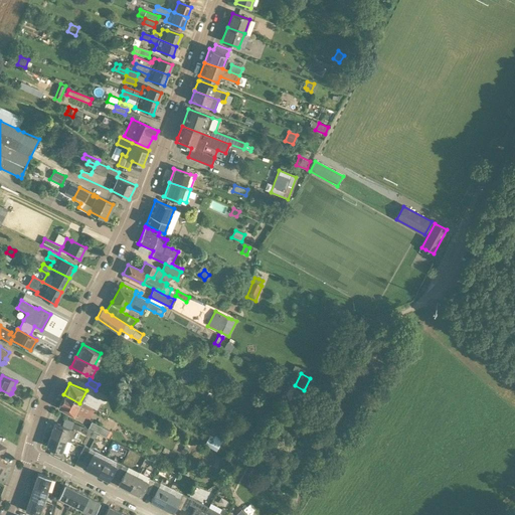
[(103,400),(106,395),(96,390),(93,396),(103,400)]
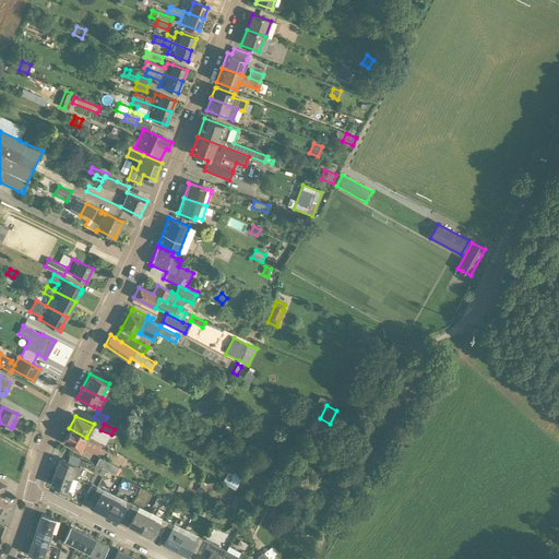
[(218,430),(226,433),(229,428),(222,424),(218,430)]
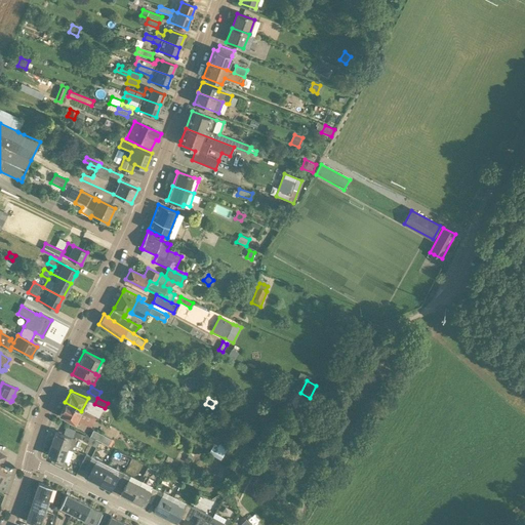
[(299,398),(297,403),(309,409),(312,404),(299,398)]
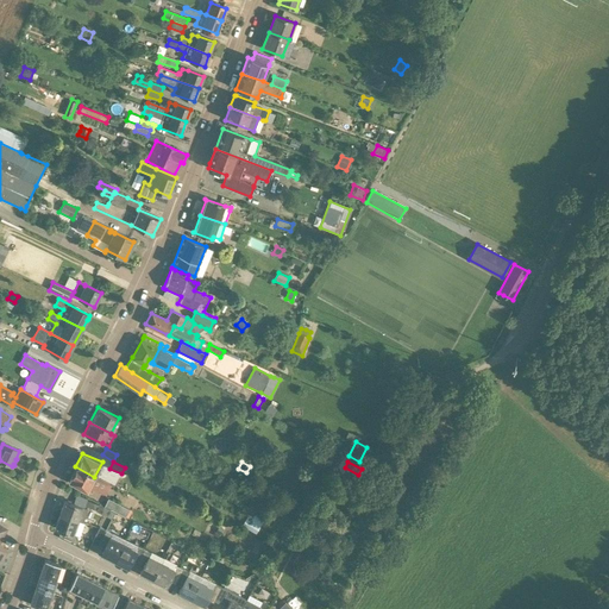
[(106,495),(111,484),(100,479),(94,477),(75,466),(68,481),(87,490),(90,493),(94,485),(98,488),(96,490),(106,495)]
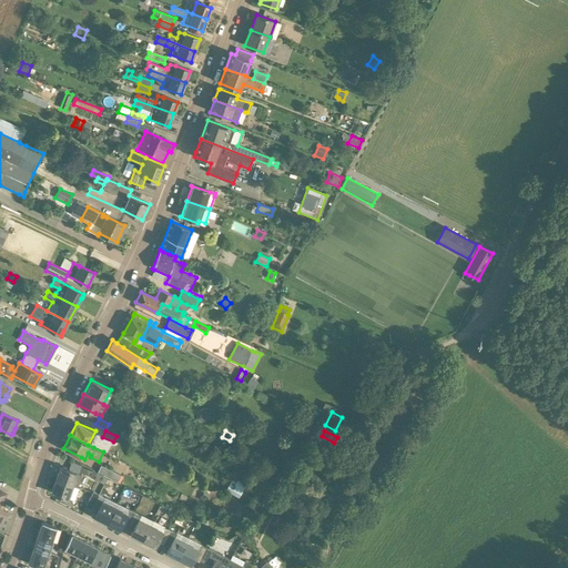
[(101,466),(98,472),(117,482),(120,475),(101,466)]
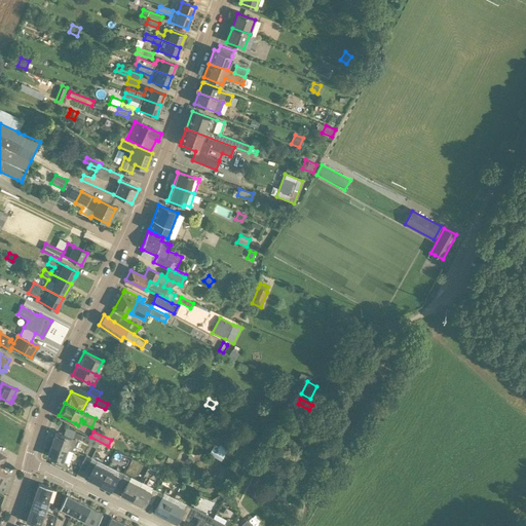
[(54,433),(50,444),(68,450),(72,438),(54,433)]
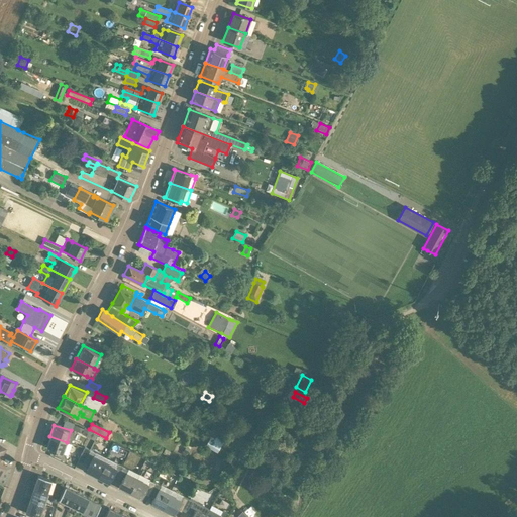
[(84,428),(81,434),(94,440),(97,434),(84,428)]
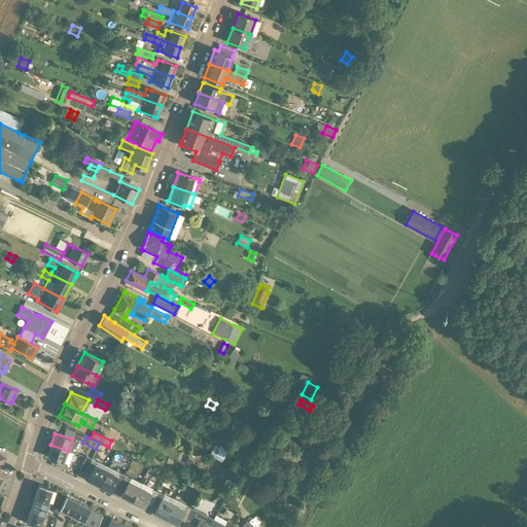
[(221,460),(229,446),(217,440),(210,454),(221,460)]
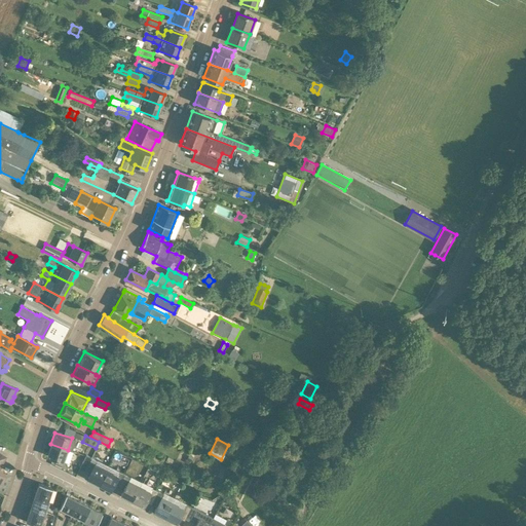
[(50,444),(46,456),(63,462),(68,450),(50,444)]
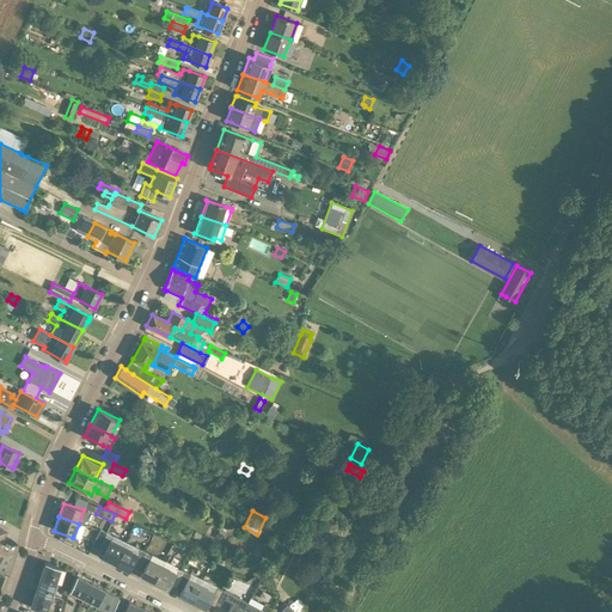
[(98,548),(105,532),(99,530),(92,545),(98,548)]
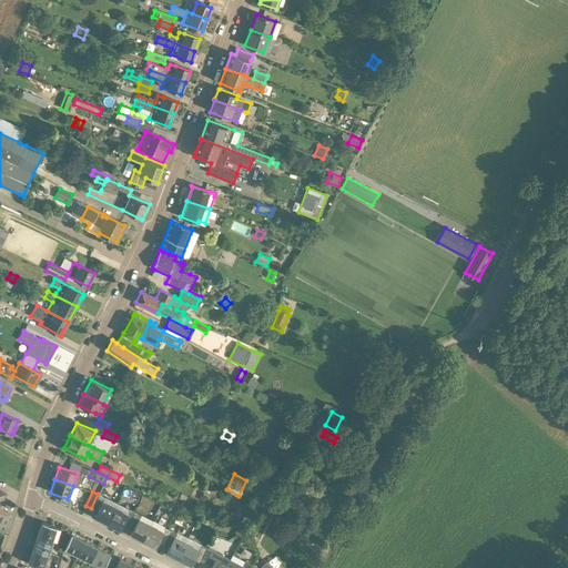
[(115,505),(115,503),(98,494),(91,508),(97,511),(93,516),(107,523),(115,505)]
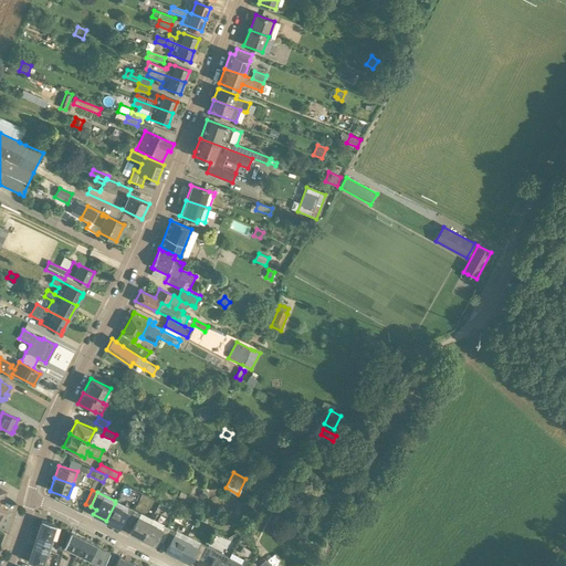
[(126,524),(133,510),(115,501),(115,503),(106,521),(118,526),(121,522),(126,524)]
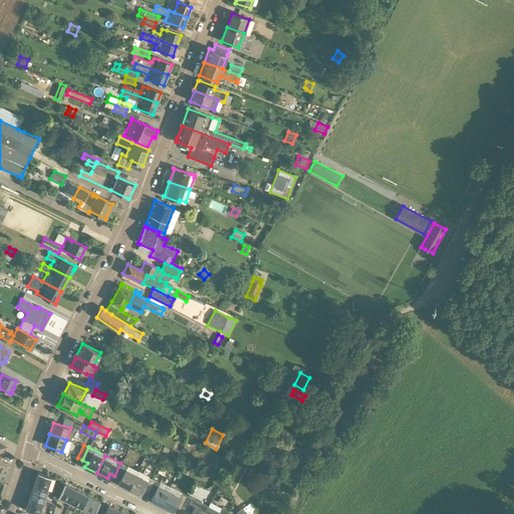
[(257,461),(248,457),(244,464),(254,469),(257,461)]
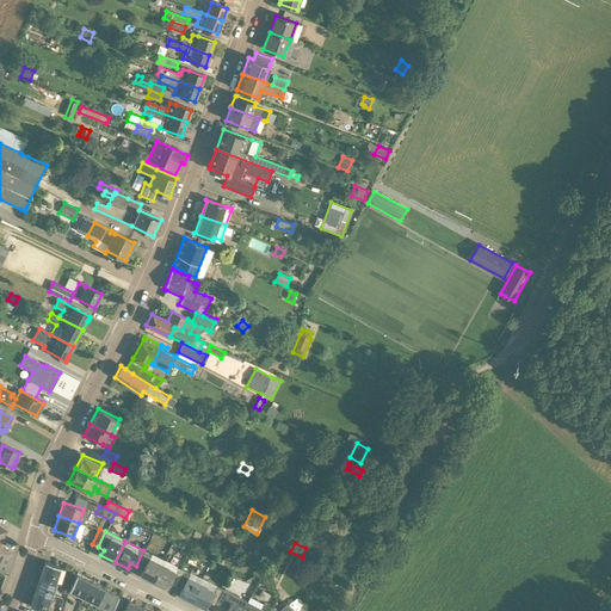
[(143,550),(136,566),(142,569),(140,574),(153,581),(162,563),(164,560),(150,554),(143,550)]
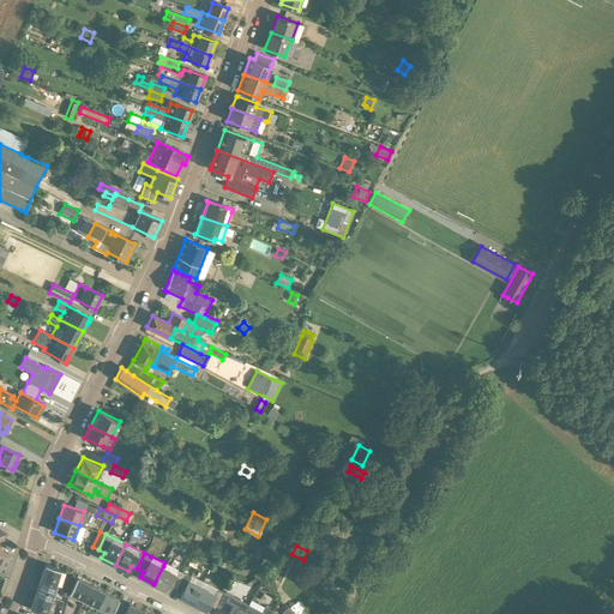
[(163,566),(154,584),(167,590),(169,585),(176,589),(185,573),(176,569),(164,563),(163,566)]
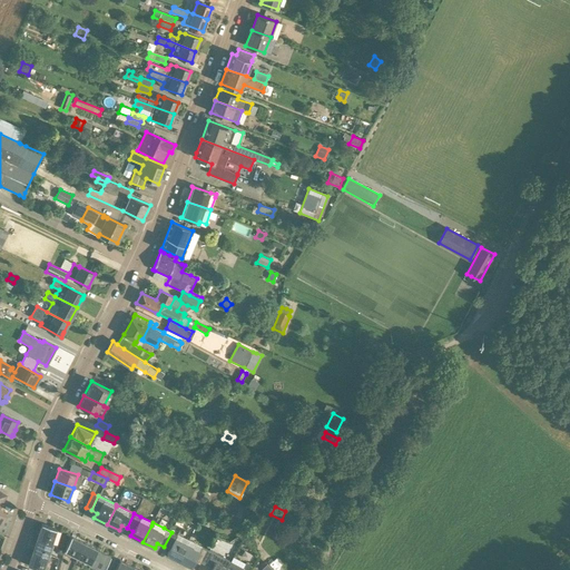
[(42,524),(37,538),(51,542),(56,529),(42,524)]
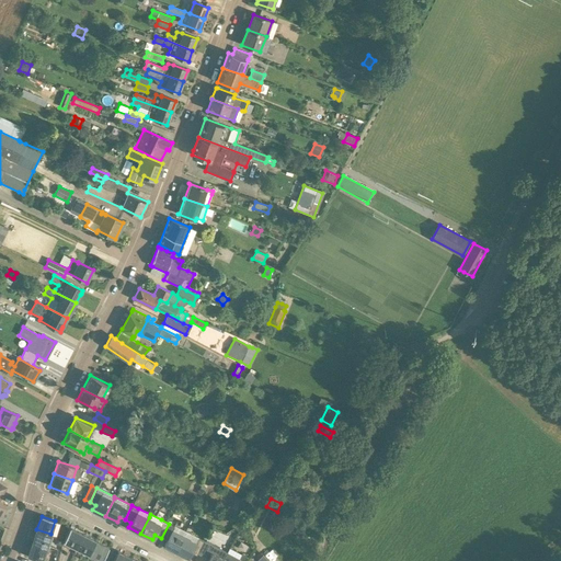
[(255,524),(245,516),(239,525),(248,531),(255,524)]
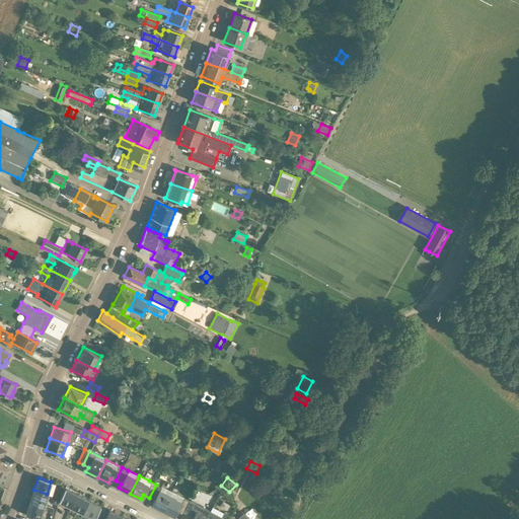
[(162,510),(172,492),(161,486),(160,487),(156,485),(149,498),(153,500),(151,504),(162,510)]
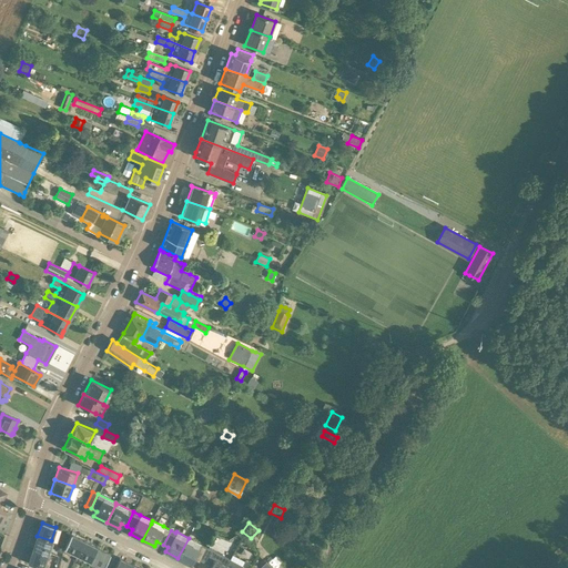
[(71,535),(64,548),(77,555),(84,540),(71,535)]
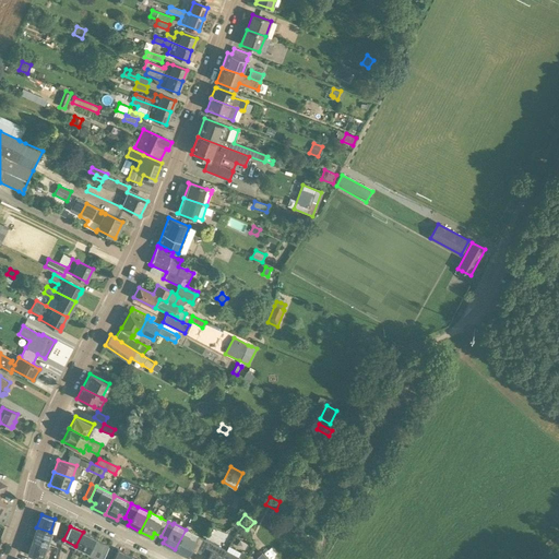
[(36,527),(32,540),(46,545),(50,532),(36,527)]
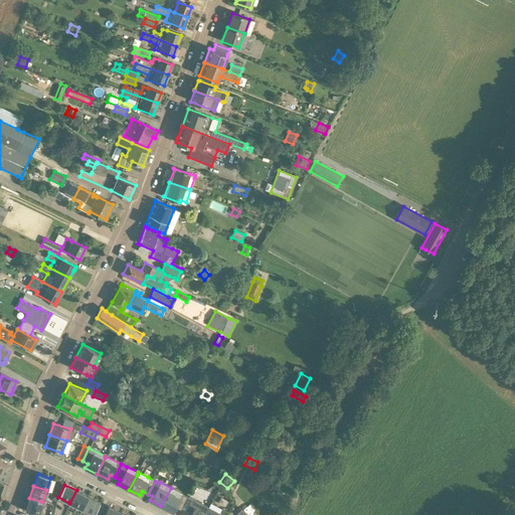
[(171,488),(161,506),(172,512),(175,507),(180,509),(186,496),(181,494),(182,493),(171,488)]
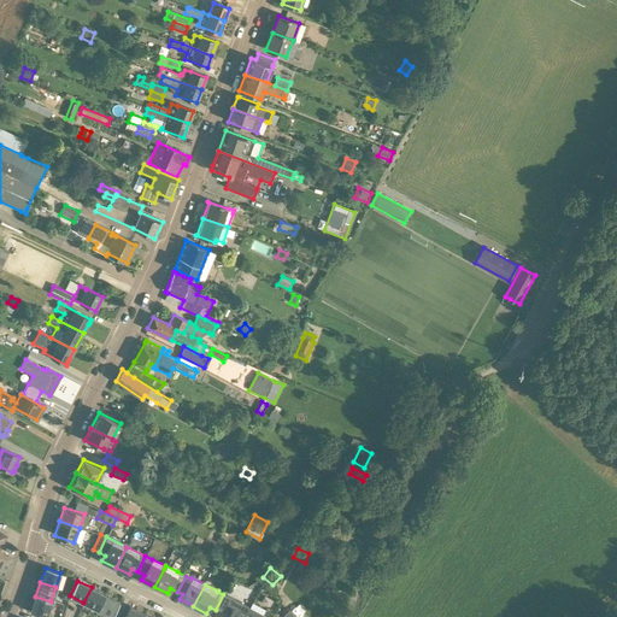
[(92,587),(83,603),(98,610),(105,594),(92,587)]
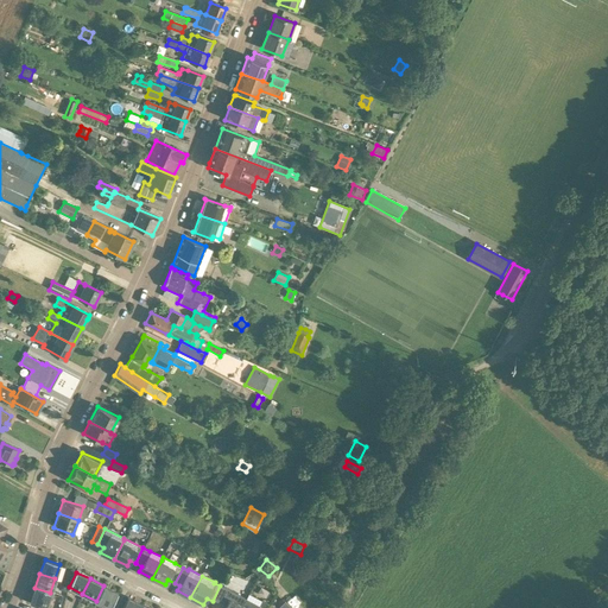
[(103,586),(96,601),(111,607),(118,593),(103,586)]
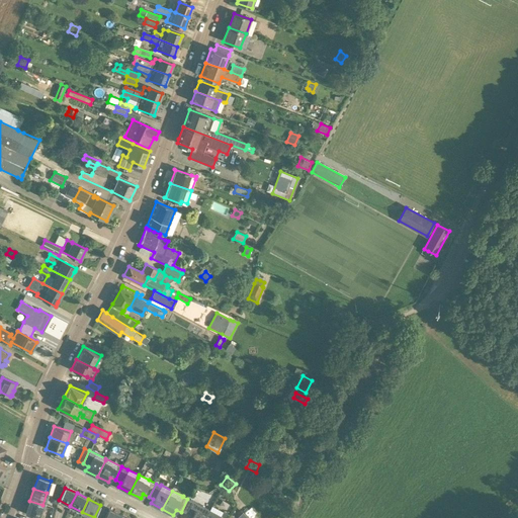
[(187,499),(182,511),(192,516),(190,517),(204,517),(205,517),(209,510),(195,503),(187,499)]
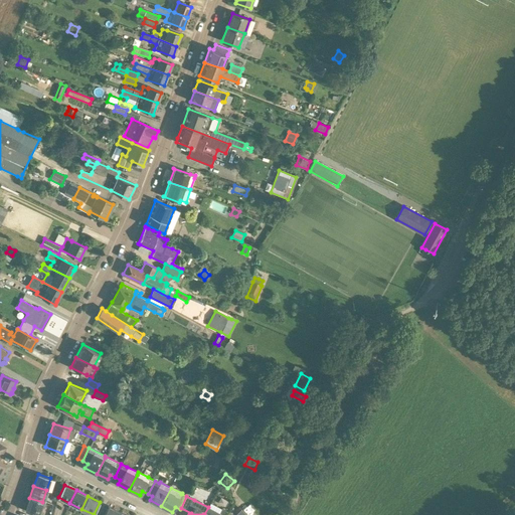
[(37,514),(42,502),(29,498),(25,511),(37,514)]
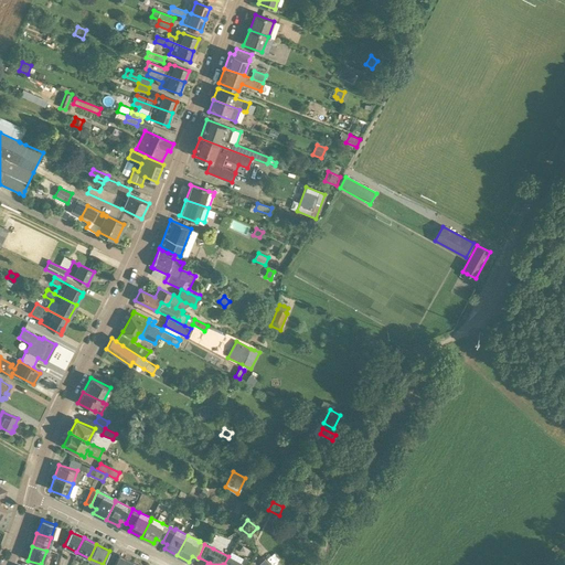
[(118,555),(113,564),(128,564),(130,561),(118,555)]
